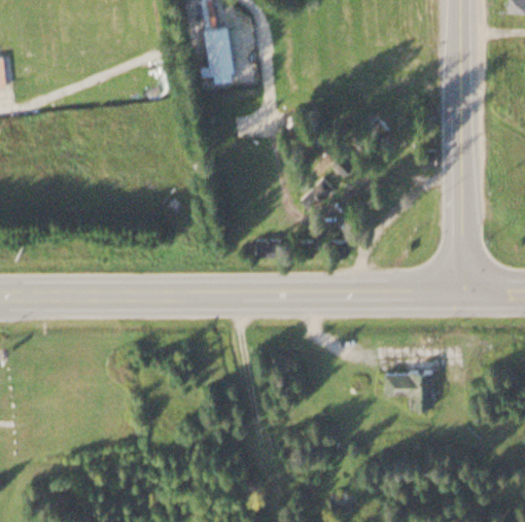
[(506,0),(508,15),(524,15),(524,0),(506,0)]
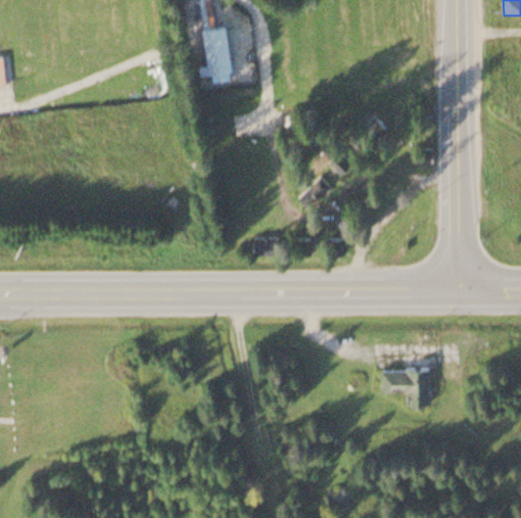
[(202,30),(208,77),(232,74),(226,27),(202,30)]
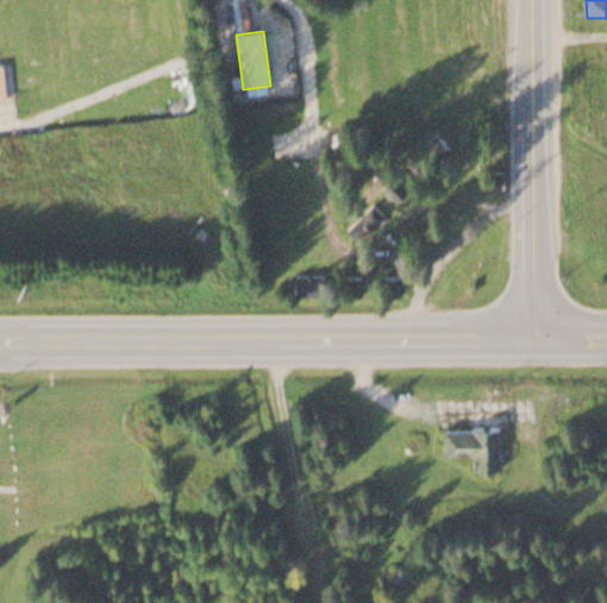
[(408,192),(394,180),(383,192),(398,203),(408,192)]
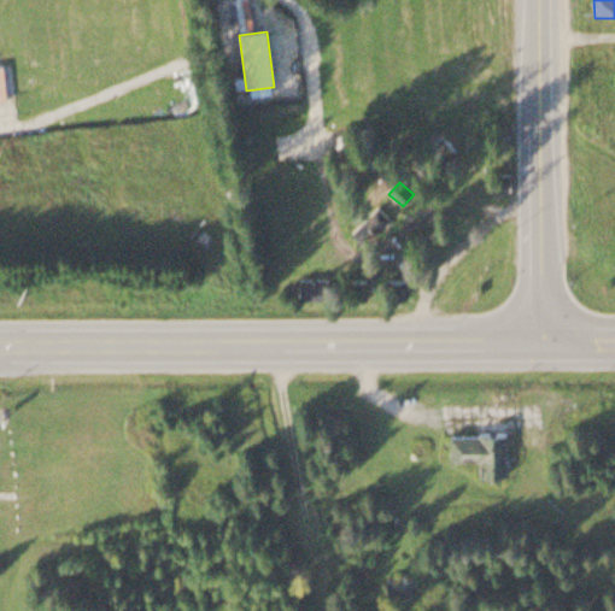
[(449,436),(450,460),(480,459),(481,475),(488,476),(488,482),(496,482),(496,479),(508,477),(505,434),(449,436)]
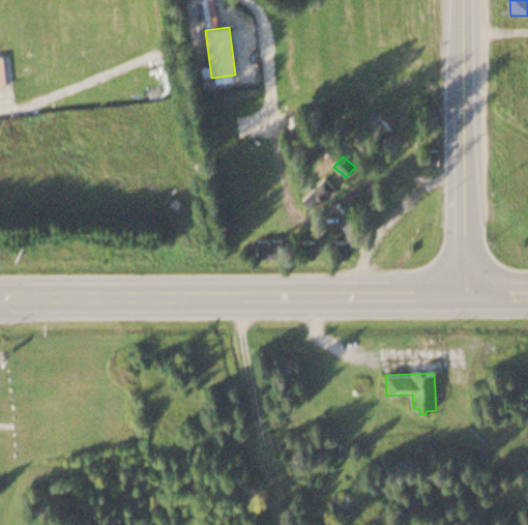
[(349,518),(349,500),(332,500),(332,518),(349,518)]
